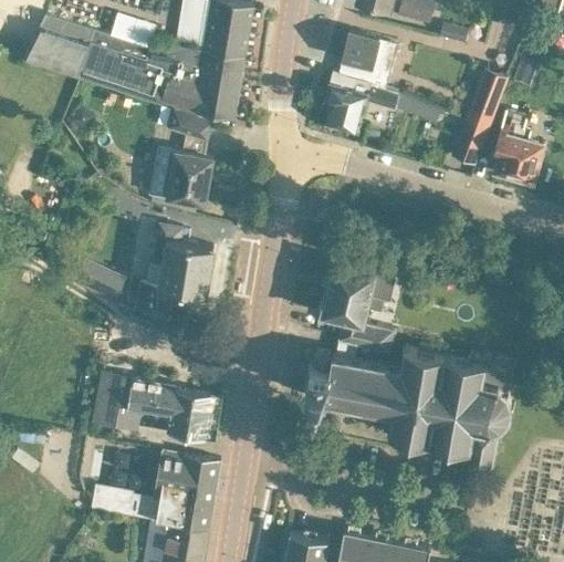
[(61,74),(76,79),(160,106),(162,102),(192,112),(213,118),(236,122),(253,7),(231,3),(207,0),(206,0),(198,51),(150,43),(149,49),(43,14),(21,61),(61,74)]
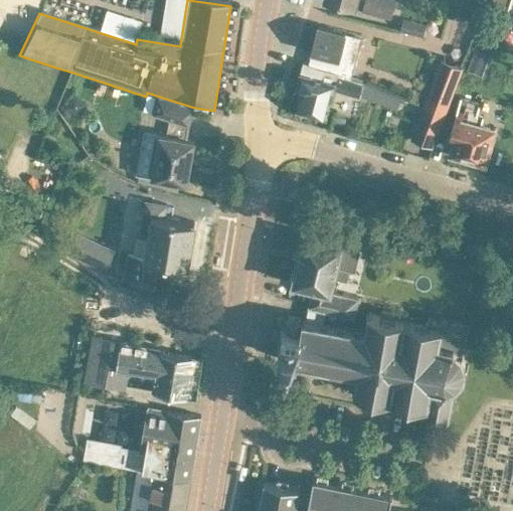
[(322,0),(322,2),(354,10),(354,8),(361,10),(361,12),(389,18),(393,0),(322,0)]
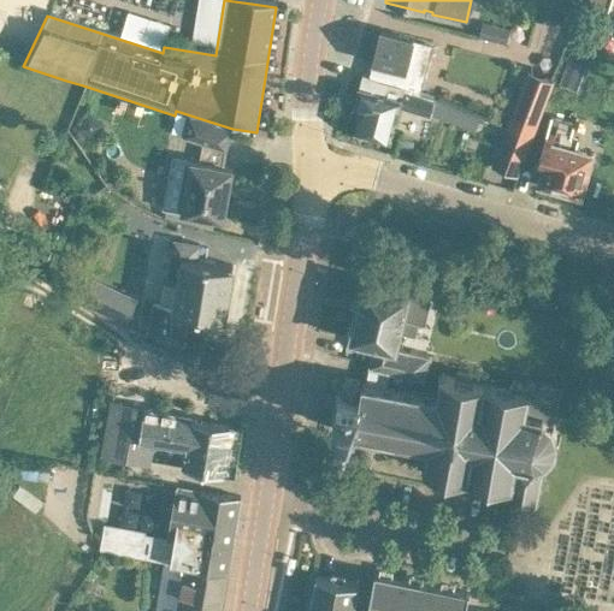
[(524,0),(518,0),(515,10),(526,13),(536,3),(524,0)]
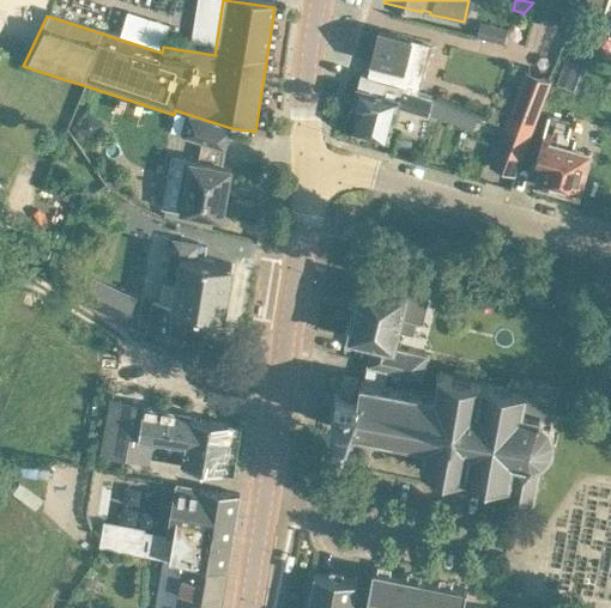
[(584,0),(580,13),(597,19),(603,0),(584,0)]
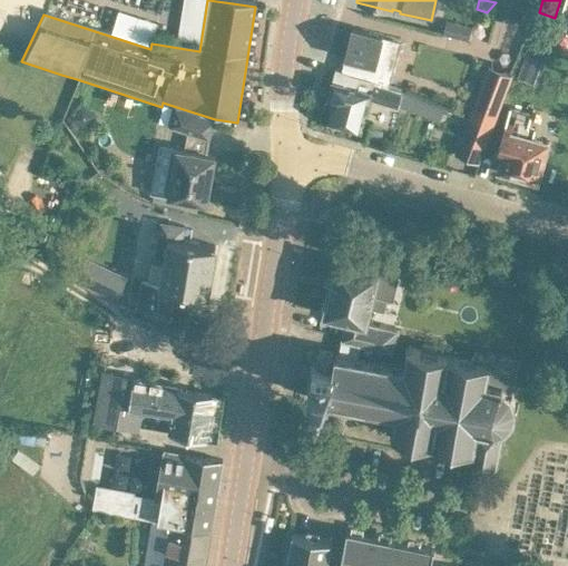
[(496,6),(491,21),(501,23),(505,9),(496,6)]
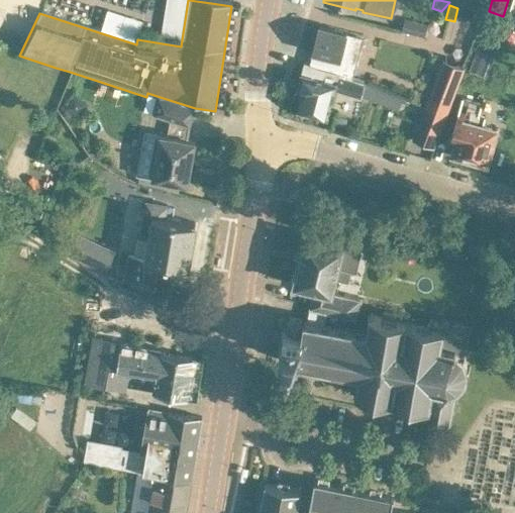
[(423,40),(426,27),(404,21),(400,34),(423,40)]
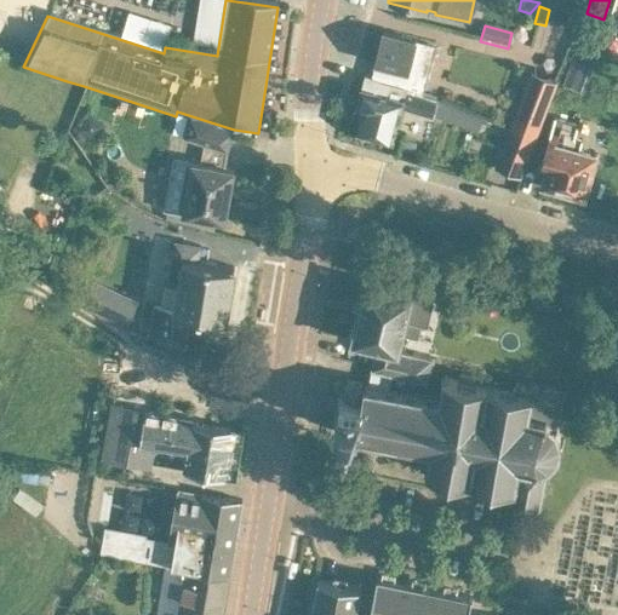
[(406,92),(422,97),(431,63),(435,46),(382,34),(372,79),(406,92)]
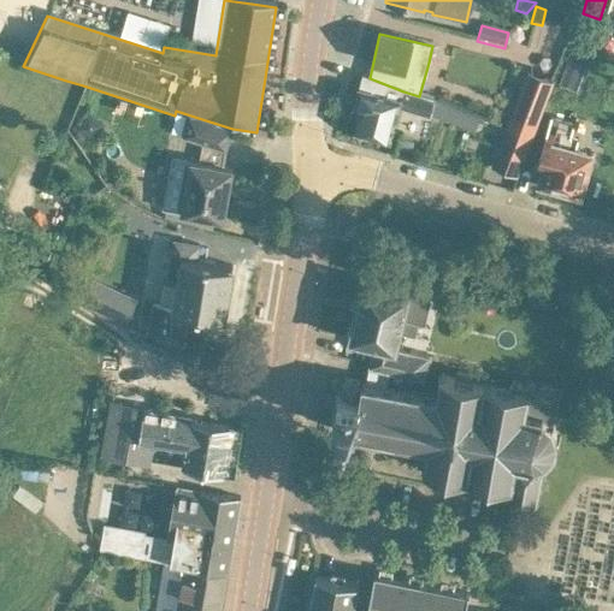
[(565,61),(556,88),(577,94),(585,69),(565,61)]
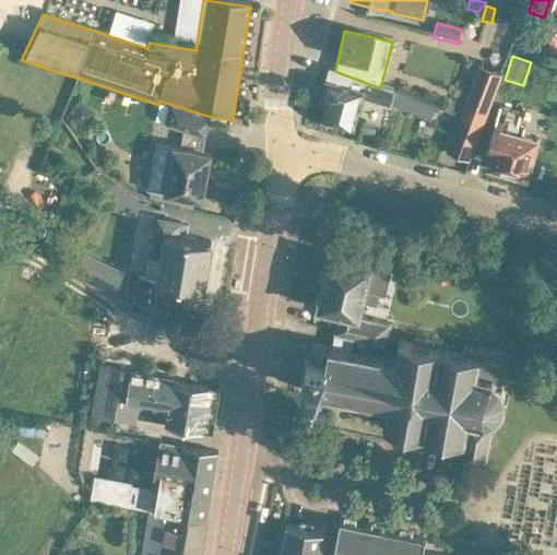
[(326,102),(320,122),(352,130),(359,99),(388,108),(392,92),(380,87),(366,83),(335,71),(329,70),(321,99),(326,102)]
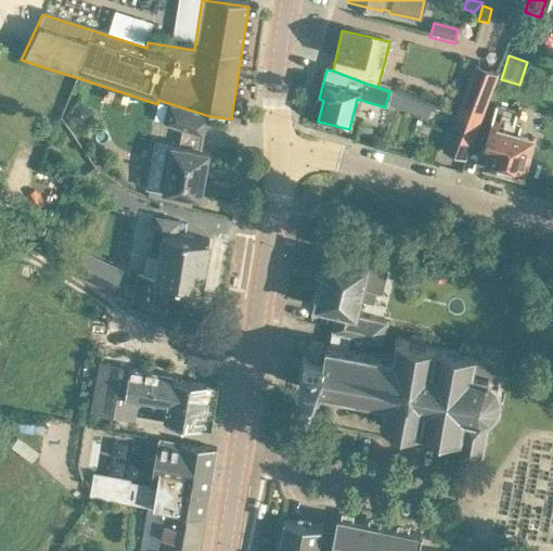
[(471,69),(452,119),(476,128),(496,79),(471,69)]
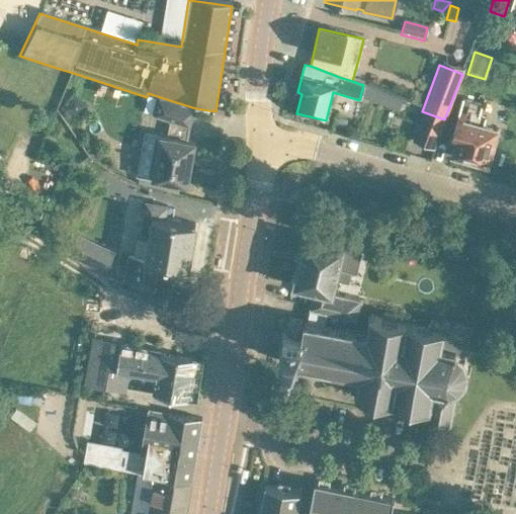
[(188,129),(193,111),(153,99),(147,115),(168,122),(166,140),(142,136),(136,178),(186,187),(193,145),(185,143),(188,129)]
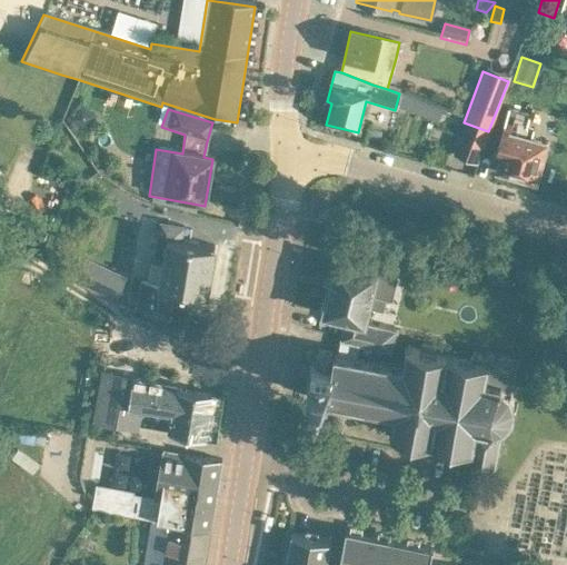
[(528,116),(508,110),(501,134),(495,155),(500,157),(495,175),(528,184),(529,181),(533,182),(533,181),(544,184),(548,168),(538,166),(545,146),(529,141),(531,131),(525,129),(528,116)]
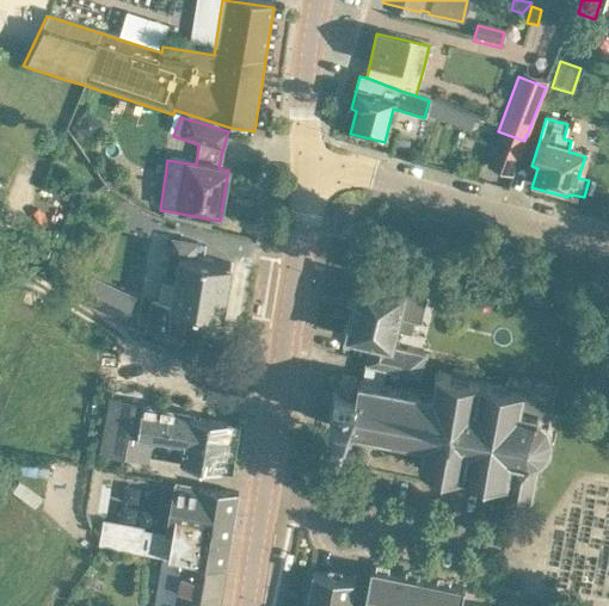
[(483,169),(510,180),(524,141),(498,131),(483,169)]
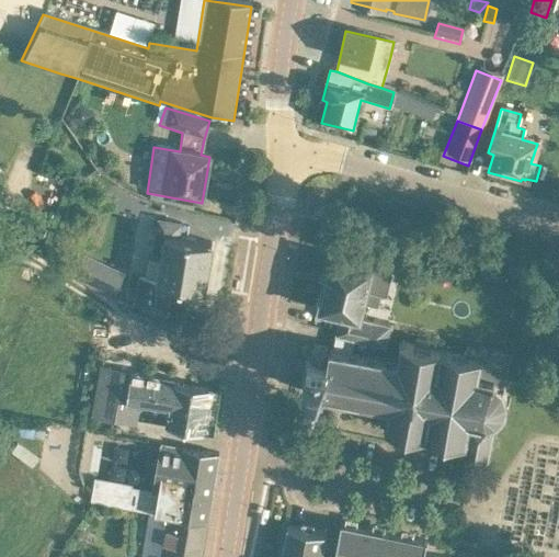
[(137,282),(133,307),(138,309),(164,317),(169,286),(203,292),(210,246),(195,242),(196,241),(181,239),(181,240),(178,240),(180,226),(158,222),(156,237),(153,237),(151,253),(151,257),(161,258),(157,285),(137,282)]
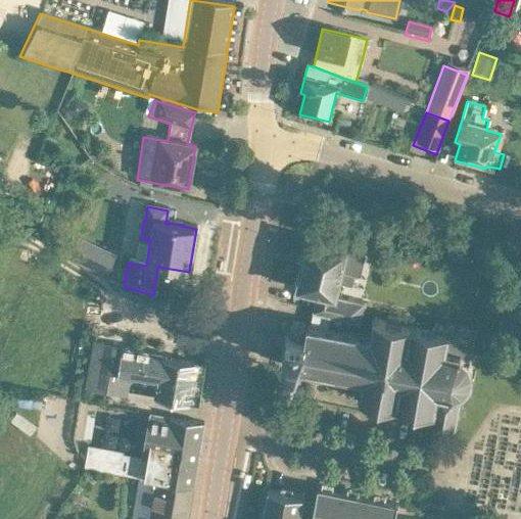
[(113,257),(77,240),(67,258),(105,276),(113,257)]
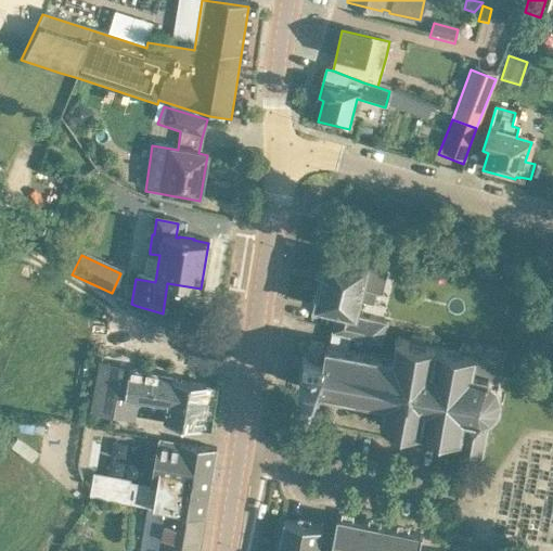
[(312,309),(335,314),(331,333),(376,344),(380,344),(385,323),(356,316),(359,302),(371,305),(374,291),(382,293),(386,271),(368,268),(368,267),(325,256),(312,309)]
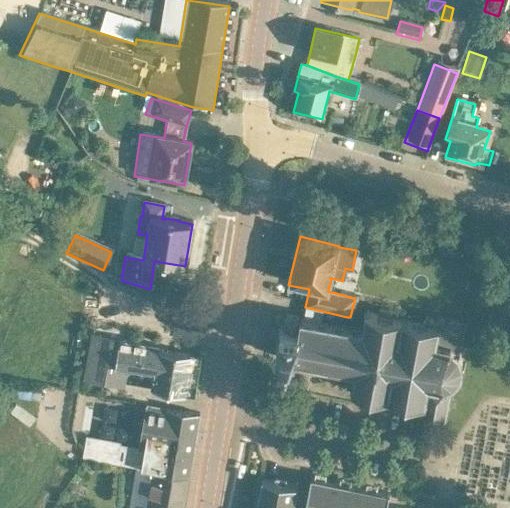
[(344,326),(347,317),(305,307),(302,319),(300,319),(300,321),(297,318),(296,317),(290,316),(288,317),(283,320),(282,321),(279,328),(275,348),(285,350),(284,355),(286,358),(290,359),(289,362),(292,362),(291,365),(293,365),(293,366),(302,368),(302,366),(304,367),(305,364),(319,368),(319,369),(321,370),(322,367),(336,371),(336,372),(338,373),(339,370),(353,374),(350,386),(349,387),(349,388),(348,387),(347,390),(350,391),(350,393),(352,394),(352,391),(362,394),(361,399),(375,402),(376,396),(386,398),(385,400),(388,401),(389,397),(420,405),(419,407),(421,407),(419,415),(443,419),(449,386),(451,385),(452,388),(454,386),(453,384),(458,378),(460,379),(461,377),(459,375),(460,367),(464,366),(463,365),(460,365),(459,357),(460,355),(458,353),(457,354),(463,324),(436,319),(436,320),(424,317),(422,325),(403,321),(403,319),(400,318),(400,321),(391,319),(393,312),(378,308),(376,316),(367,314),(368,313),(365,312),(364,315),(362,314),(361,317),(364,318),(361,332),(347,329),(348,327),(344,326)]
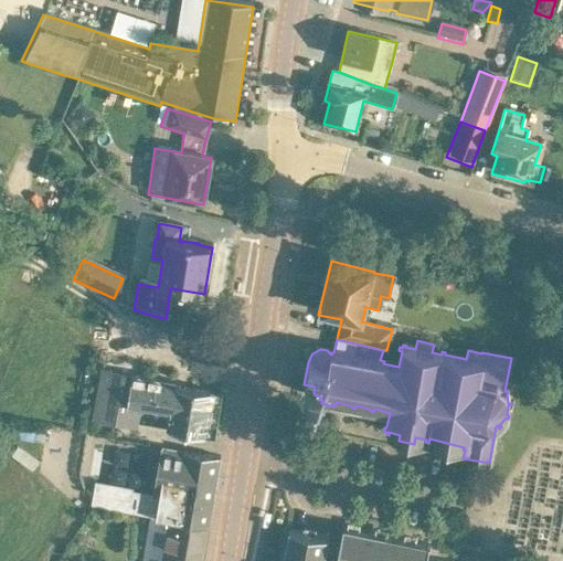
[(102,371),(92,421),(97,422),(108,424),(114,425),(117,406),(123,374),(102,371)]
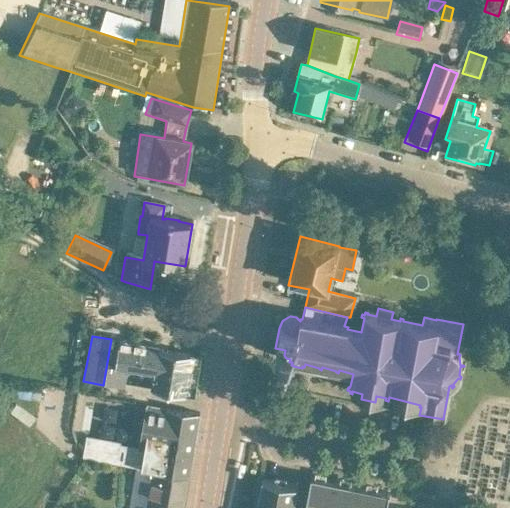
[(185,397),(191,357),(158,352),(158,349),(119,343),(115,368),(153,374),(151,391),(185,397)]
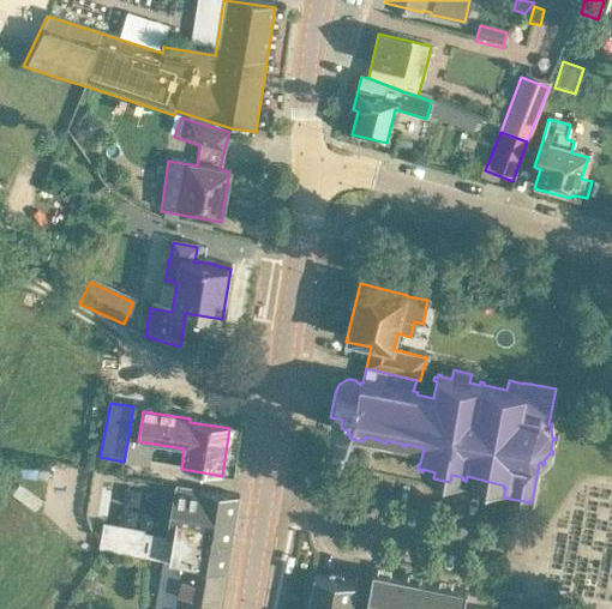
[(106,458),(105,466),(117,469),(118,460),(106,458)]
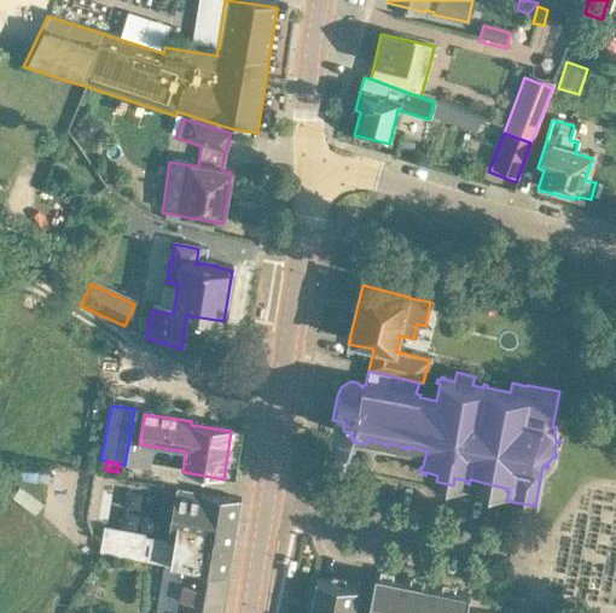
[(164,567),(163,574),(174,579),(175,568),(226,577),(232,548),(233,539),(236,523),(239,502),(236,501),(215,498),(191,494),(187,518),(178,517),(175,538),(170,562),(170,568),(164,567)]
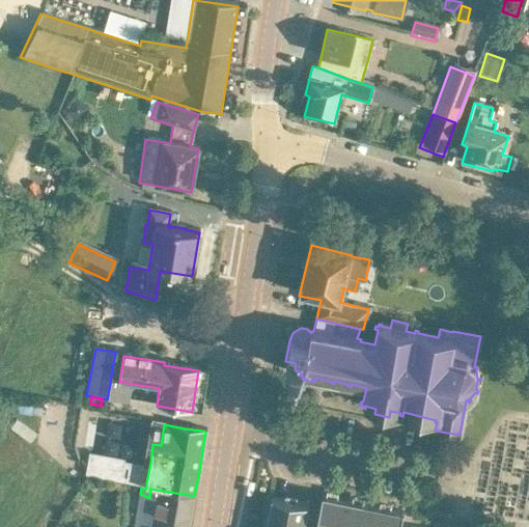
[(189,526),(194,496),(150,489),(149,498),(140,494),(135,526),(189,526)]
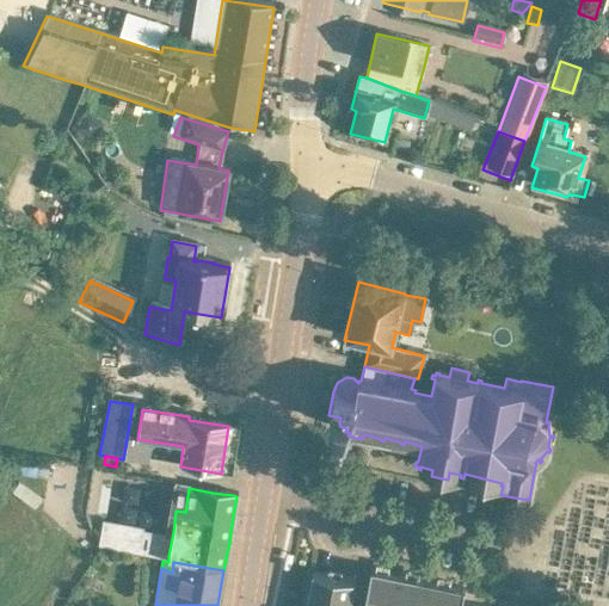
[(312,575),(305,605),(460,605),(463,592),(369,573),(365,593),(352,591),(354,583),(312,575)]
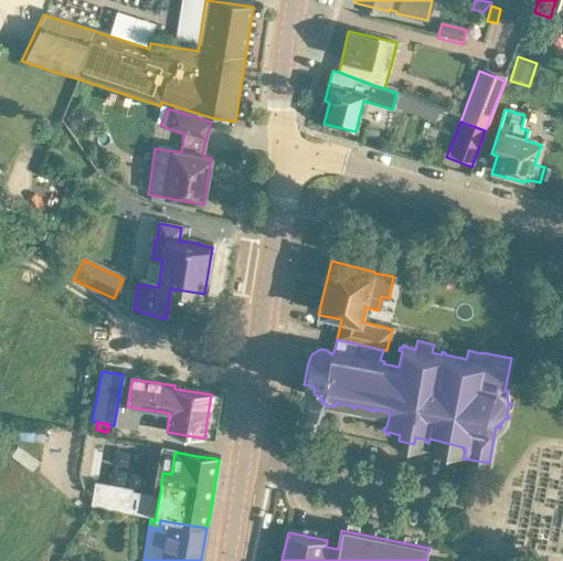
[(461,538),(459,549),(476,552),(478,541),(461,538)]
